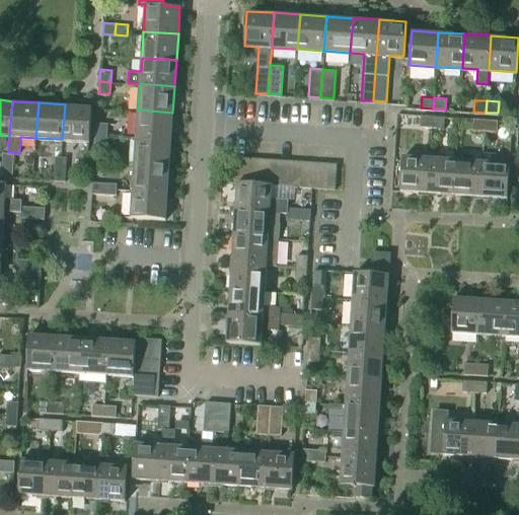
[(65,104),(62,139),(89,141),(91,106),(65,104)]
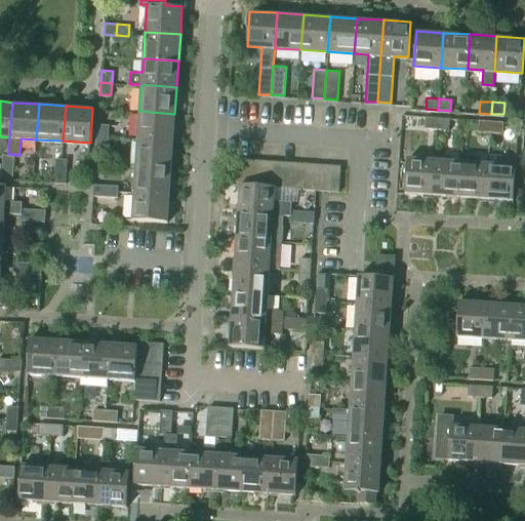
[(139,111),(137,137),(172,141),(174,114),(139,111)]
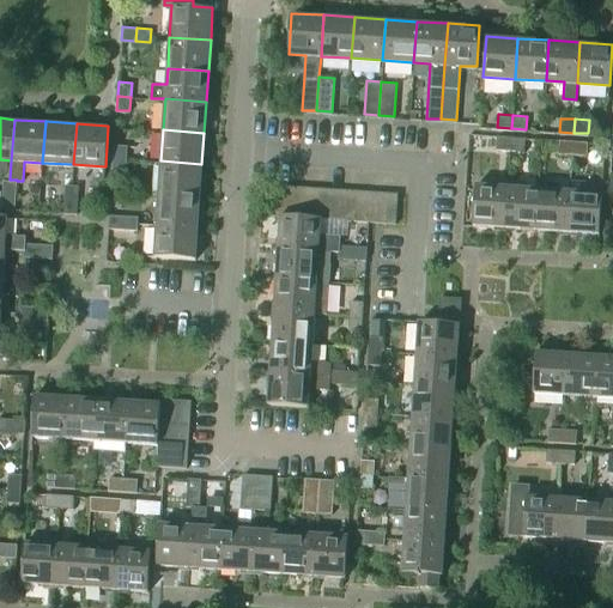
[(496,147),(510,149),(511,135),(497,134),(496,147)]
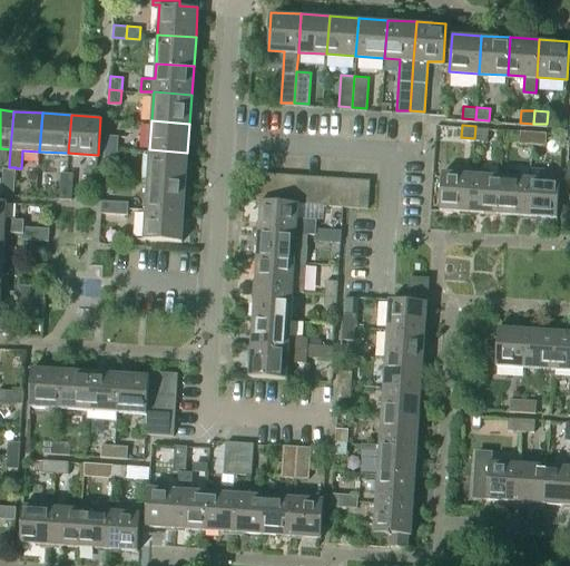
[(475,126),(474,138),(488,139),(489,127),(475,126)]
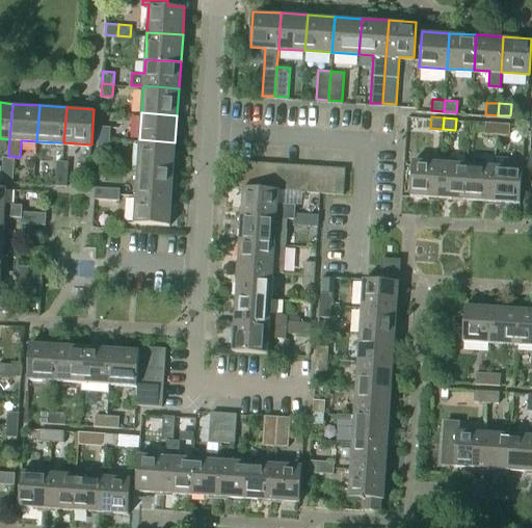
[(484,132),(497,132),(498,122),(485,121),(484,132)]
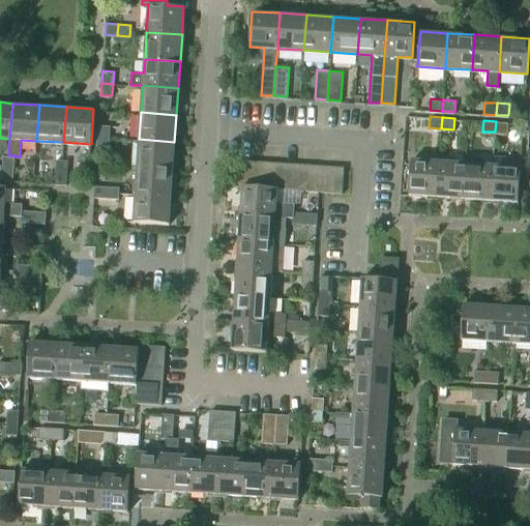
[(496,121),(495,132),(507,133),(507,121),(496,121)]
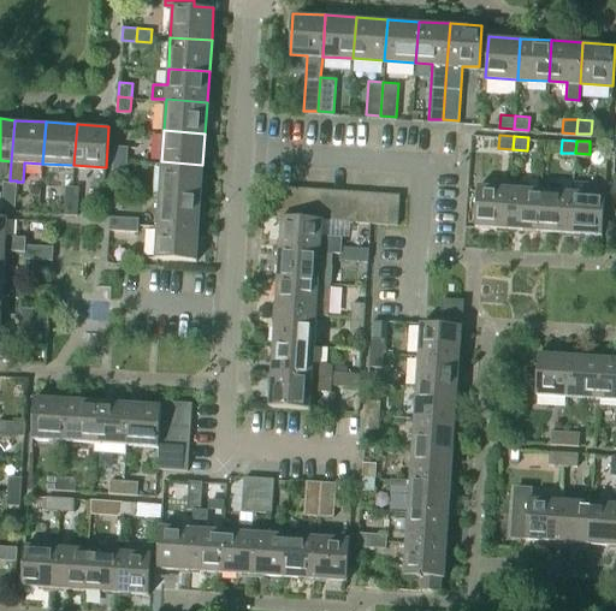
[(114,144),(113,159),(126,160),(128,146),(114,144)]
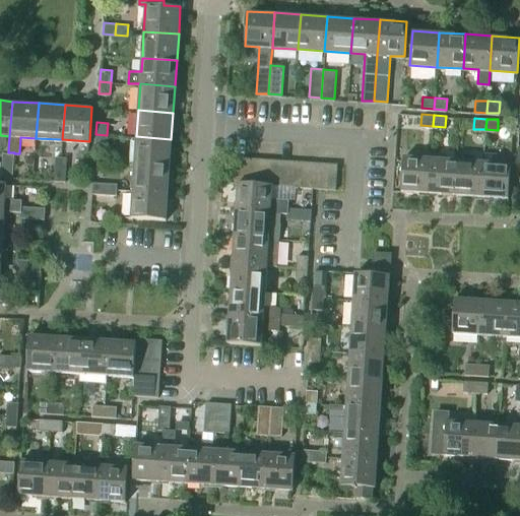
[(107,135),(95,134),(95,146),(107,146),(107,135)]
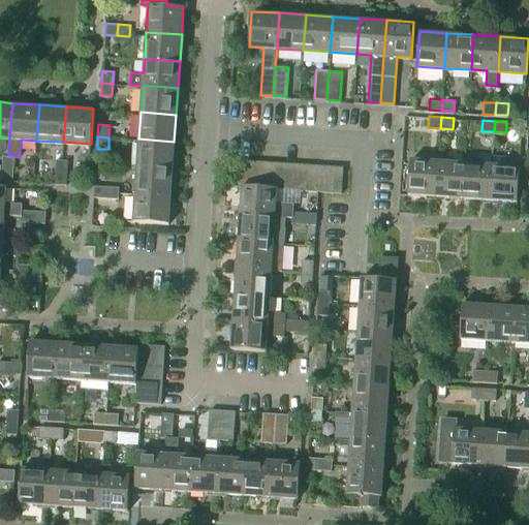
[(138,139),(136,165),(173,168),(174,142),(138,139)]
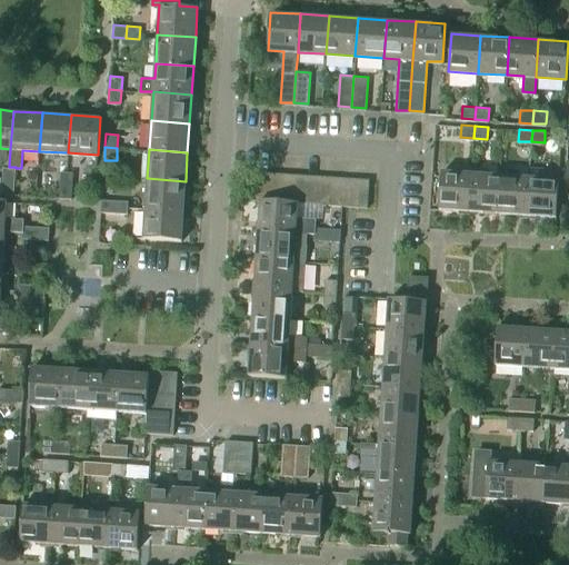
[(3,167),(2,179),(15,180),(16,168),(16,167),(9,167),(3,167)]
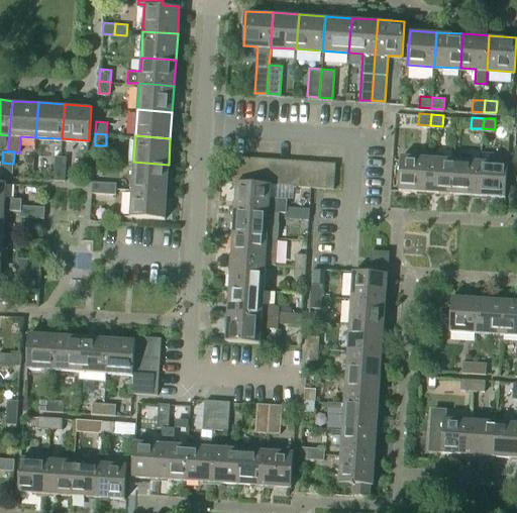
[(56,155),(55,167),(66,168),(67,156),(56,155)]
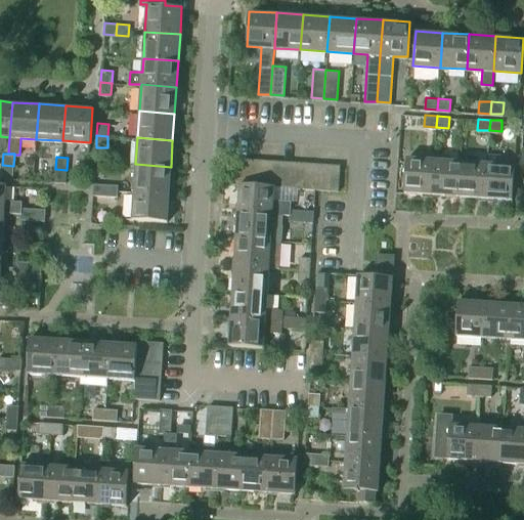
[(235,183),(239,183),(247,183),(249,158),(237,157),(235,183)]
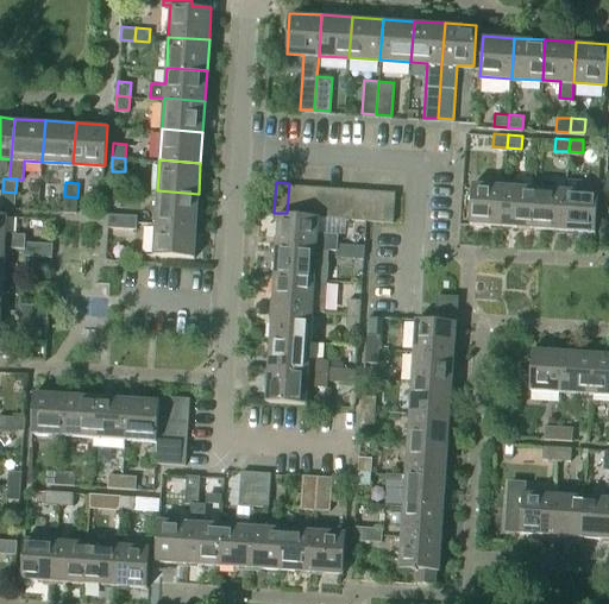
[(470,222),(501,225),(504,183),(472,182),(470,222)]
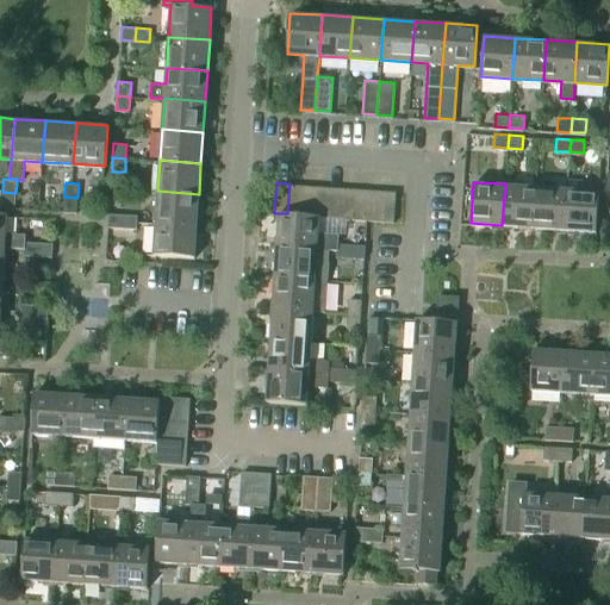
[(303,185),(290,184),(287,213),(302,214),(303,185)]
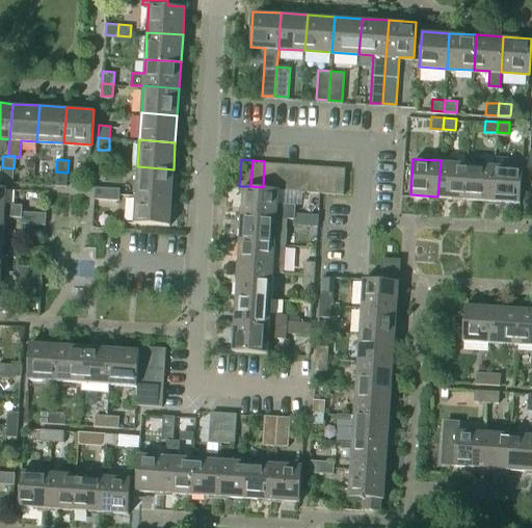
[(437,196),(464,198),(468,162),(441,160),(437,196)]
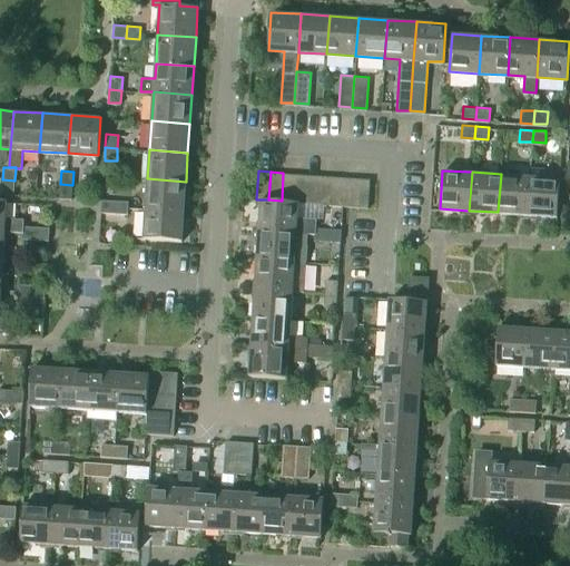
[(295,174),(283,173),(282,201),(294,202),(295,174)]
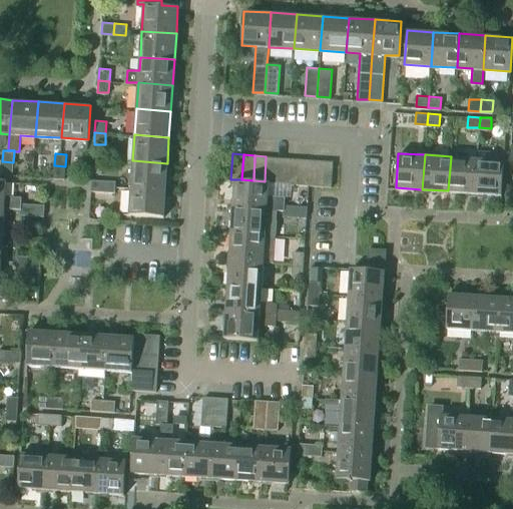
[(265,181),(269,181),(276,182),(278,156),(266,156),(265,181)]
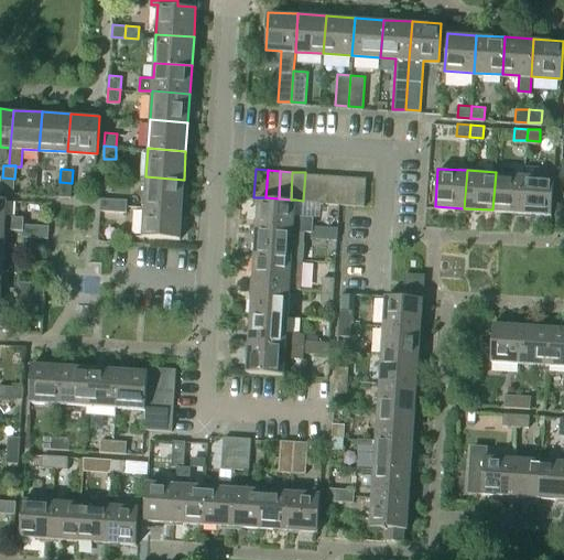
[(305,172),(303,201),(315,201),(317,173),(305,172)]
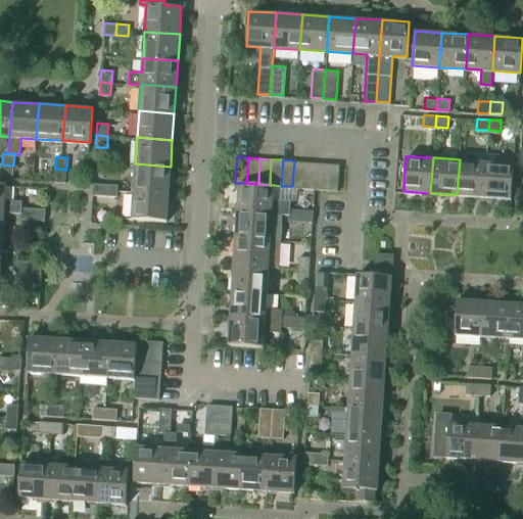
[(457,194),(483,196),(486,161),(460,159),(457,194)]
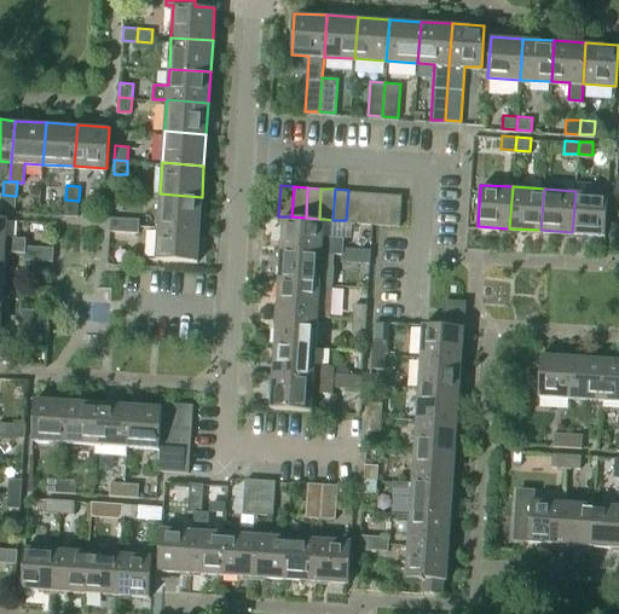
[(348,190),(346,220),(351,221),(359,221),(362,191),(348,190)]
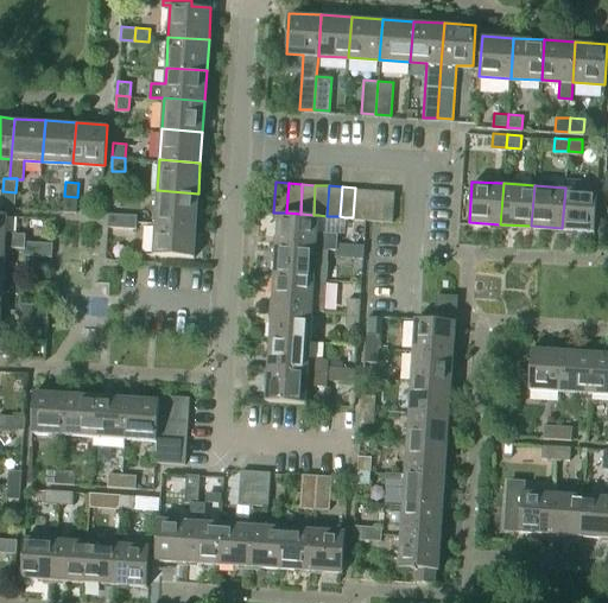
[(355,188),(353,217),(366,219),(368,188),(355,188)]
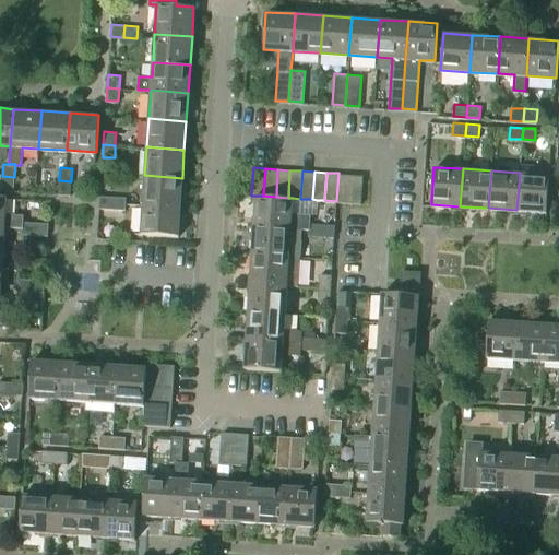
[(339,173),(336,201),(348,201),(351,174),(339,173)]
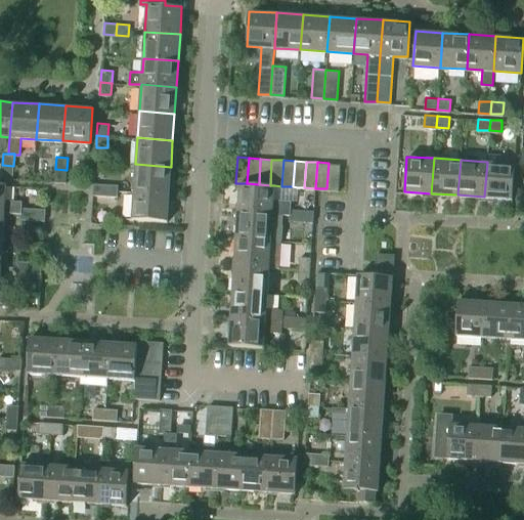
[(487,162),(484,197),(512,199),(514,164),(487,162)]
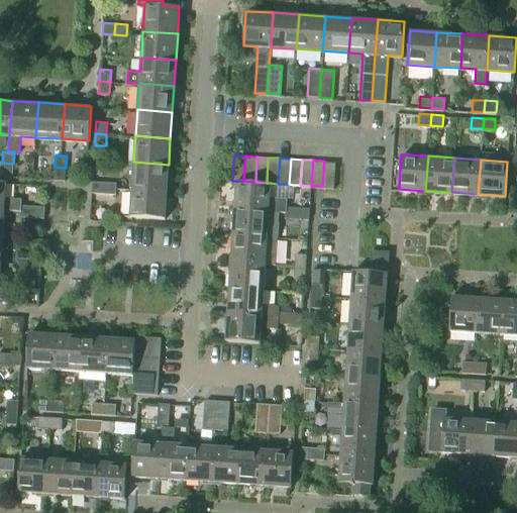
[(324,161),(322,186),(334,187),(335,162),(324,161)]
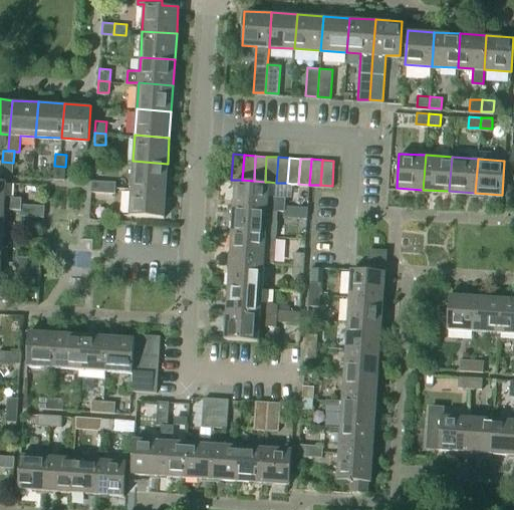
[(133,161),(132,187),(166,190),(168,164),(133,161)]
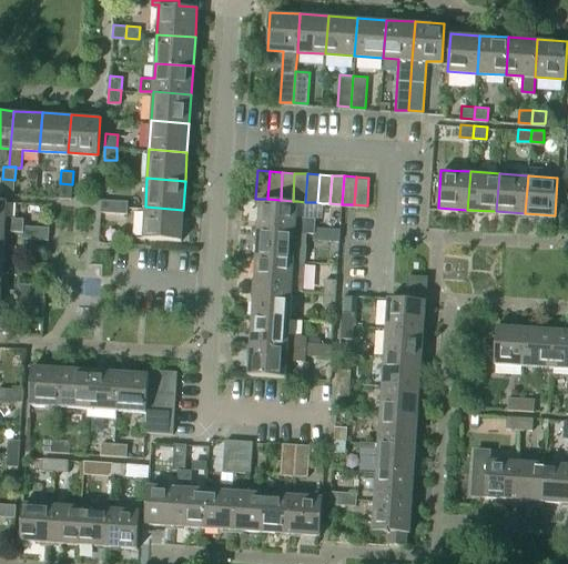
[(14,180),(2,179),(1,192),(13,193),(14,180)]
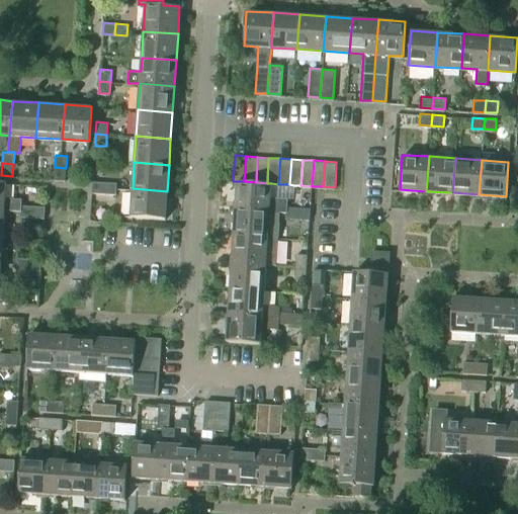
[(66,168),(55,167),(54,179),(65,179),(66,168)]
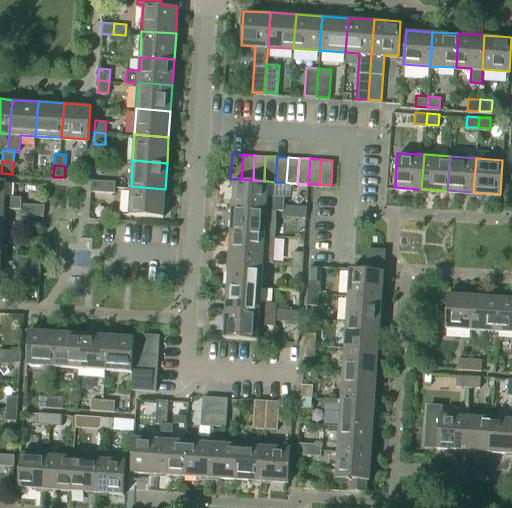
[(90,189),(102,190),(103,179),(91,178),(90,189)]
